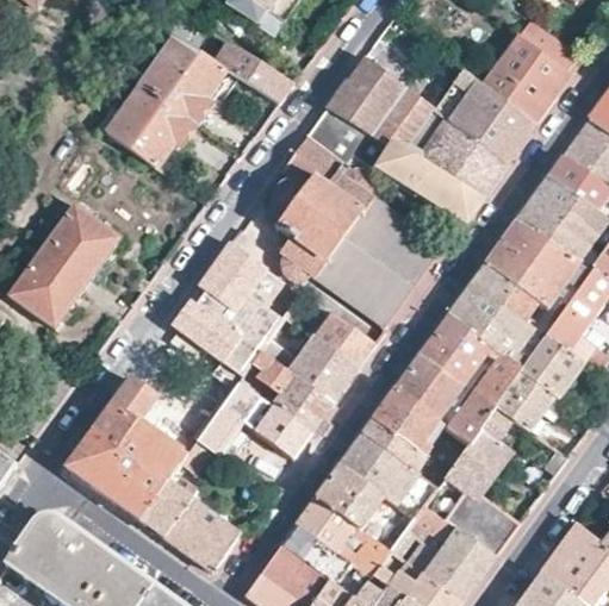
[(179,10),(168,27),(175,32),(198,49),(211,30),(207,27),(209,26),(200,20),(206,13),(190,0),(175,0),(173,5),(179,10)]
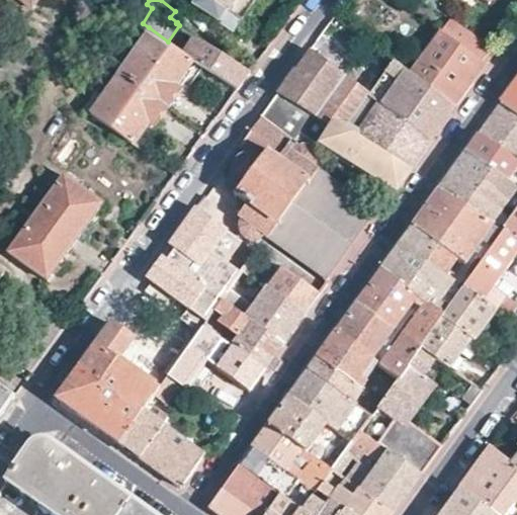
[(193,0),(230,27),(251,0),(193,0)]
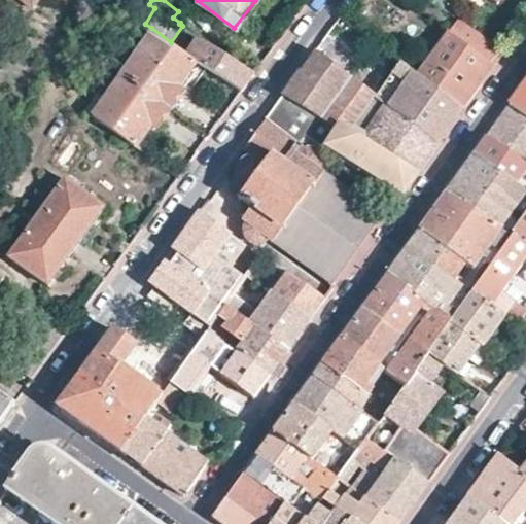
[(418,71),(461,106),(475,90),(503,50),(456,14),(418,63),(419,66),(415,69),(418,71)]
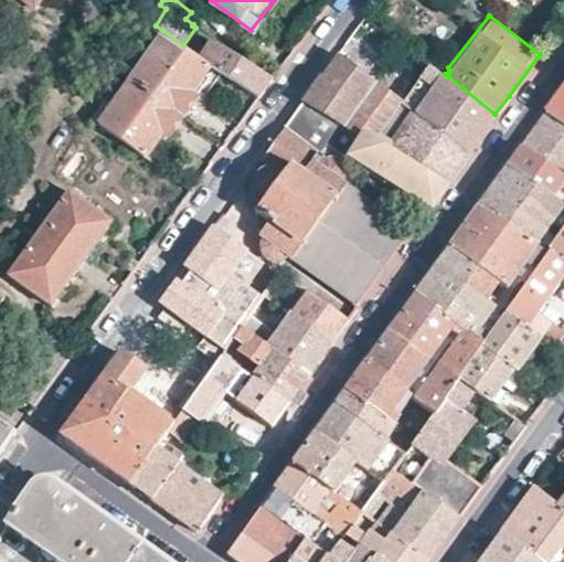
[(195,28),(183,45),(191,50),(203,33),(195,28)]
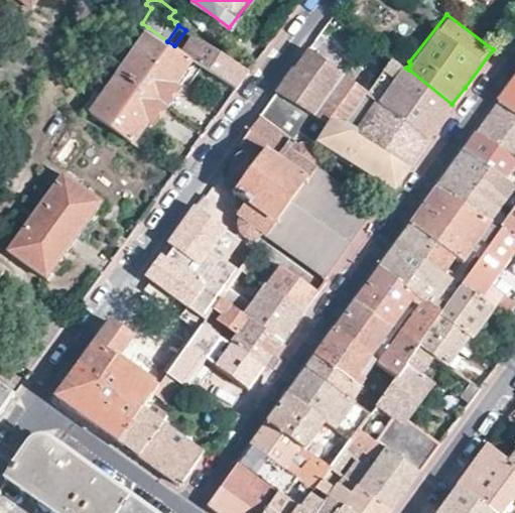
[(148,27),(119,69),(167,104),(179,87),(174,82),(191,57),(181,50),(174,45),(167,41),(148,27)]
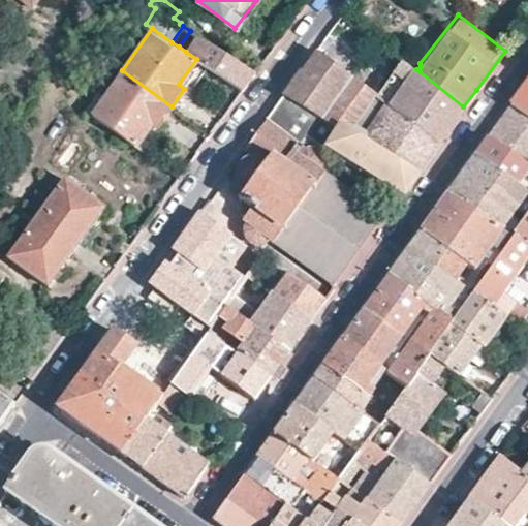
[(197,36),(186,52),(196,59),(241,88),(248,80),(253,71),(236,60),(197,36)]
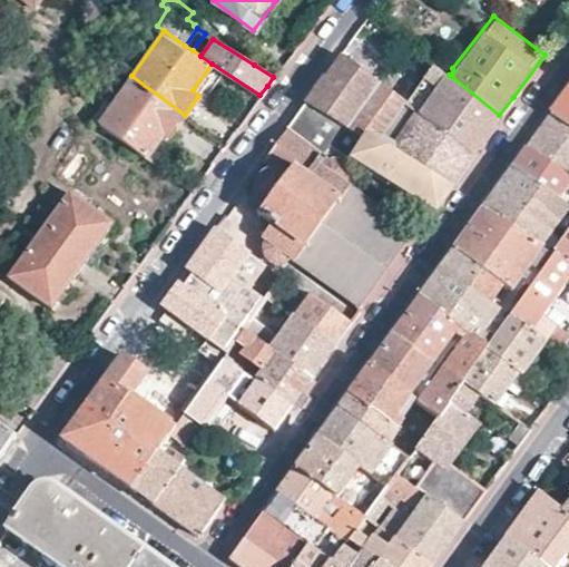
[(408,100),(339,50),(304,98),(332,115),(365,137),(376,143),(408,100)]
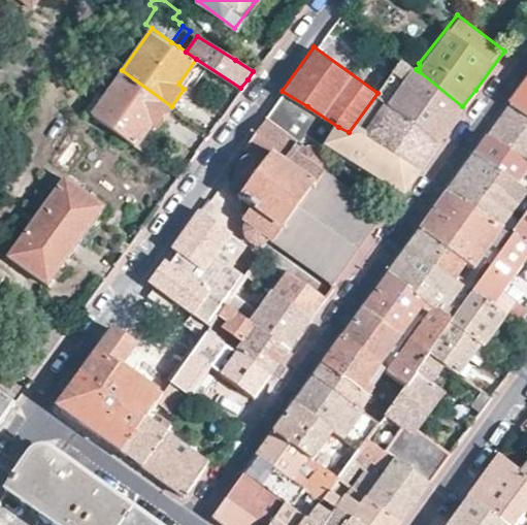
[(377,93),(438,139),(456,116),(462,106),(419,71),(416,69),(402,60),(377,93)]
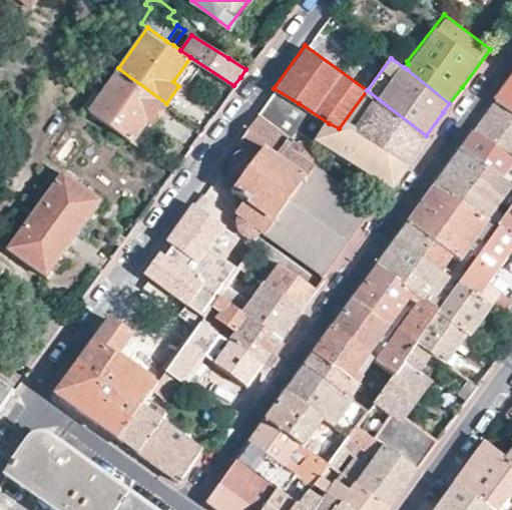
[(118,68),(89,109),(130,139),(149,114),(155,118),(166,103),(118,68)]
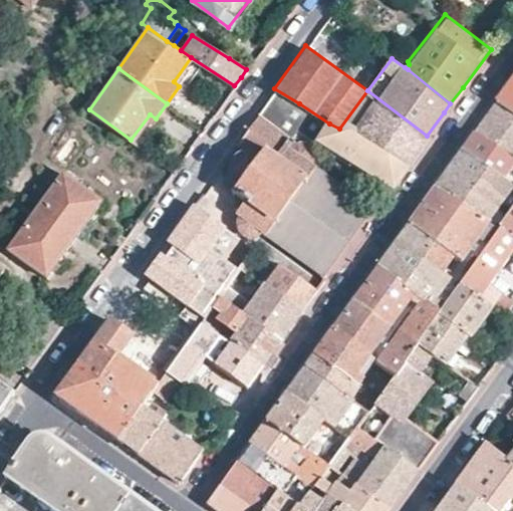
[(512,73),(507,83),(496,98),(512,109),(512,73)]
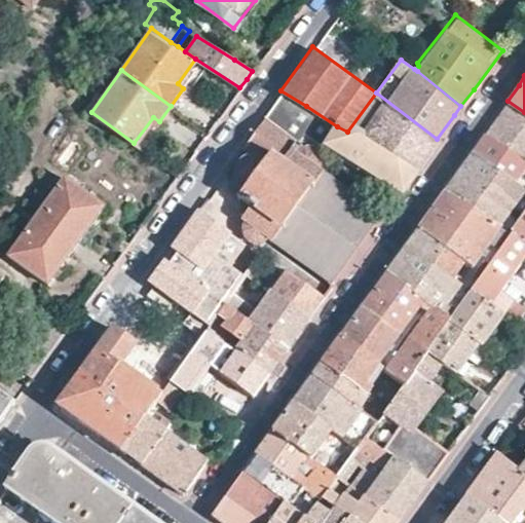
[(306,106),(280,90),(261,117),(285,136),(306,106)]
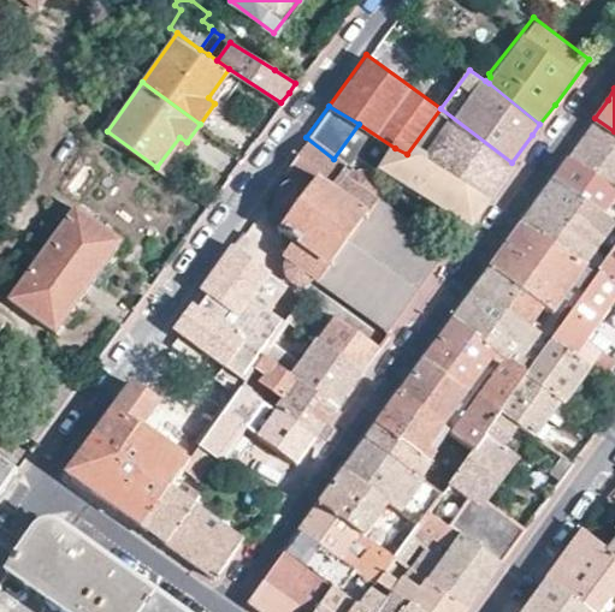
[(407,154),(485,201),(494,190),(512,162),(441,108),(407,154)]
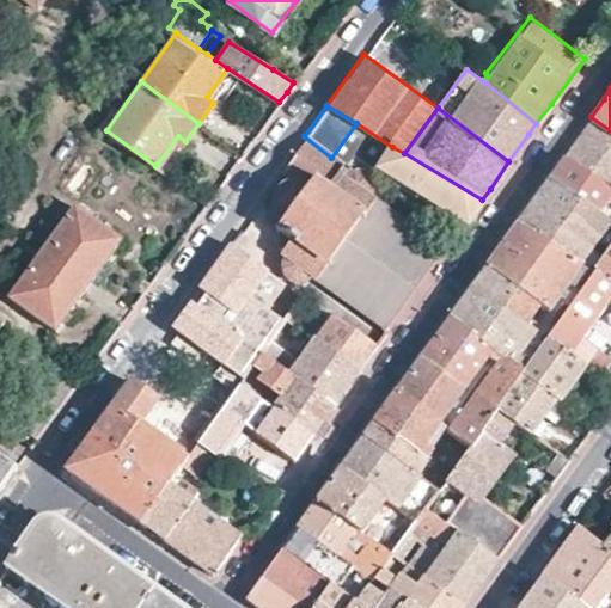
[(579,135),(566,153),(610,186),(610,130),(591,117),(579,135)]
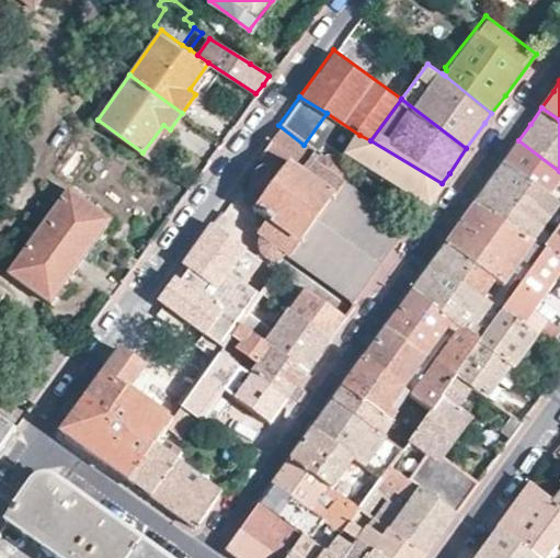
[(300,242),(362,286),(381,258),(396,237),(401,231),(409,231),(409,228),(336,181),(336,177),(339,174),(340,171),(340,167),(338,161),(333,159),(329,158),(324,158),(320,159),(316,162),(310,159),(313,152),(304,145),(278,125),(259,154),(271,162),(266,163),(263,163),(261,163),(259,164),(256,166),(254,168),(252,170),(251,173),(251,178),(251,182),(251,185),(252,189),(254,192),(256,195),(259,196),(252,206),(266,217),(256,230),(262,236),(262,237),(262,239),(261,242),(262,245),(262,248),(264,251),(266,253),(269,254),(273,255),(275,255),(277,254),(284,250),(289,255),(300,242)]
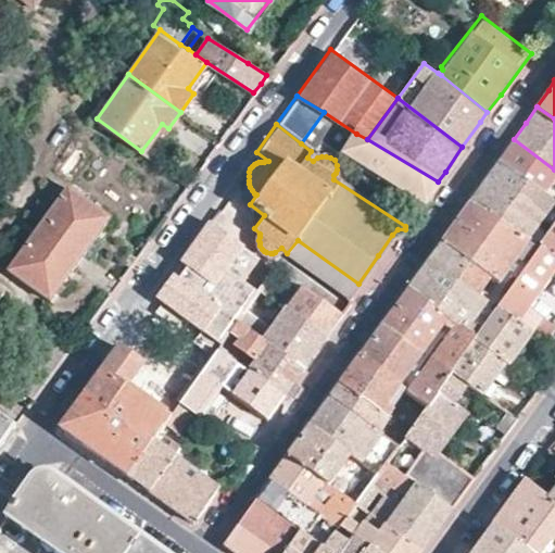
[(345,151),(424,201),(438,181),(367,139),(356,134),(345,151)]
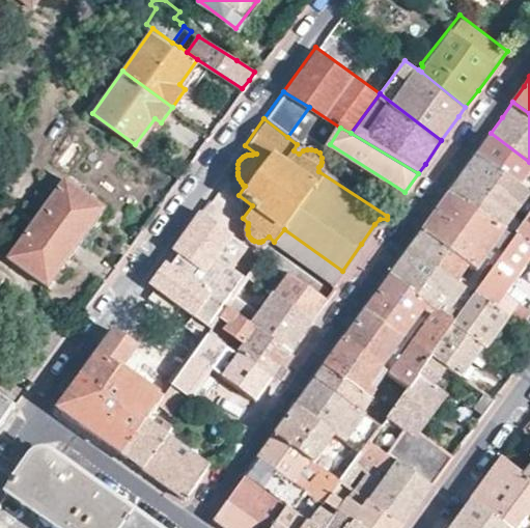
[(483,142),(476,153),(520,185),(529,171),(529,162),(491,133),(483,142)]
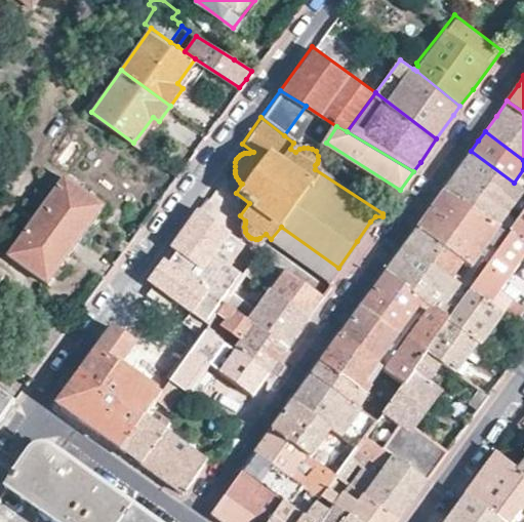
[(456,170),(443,188),(510,231),(517,223),(504,213),(511,204),(523,212),(523,210),(523,190),(514,183),(471,151),(456,170)]
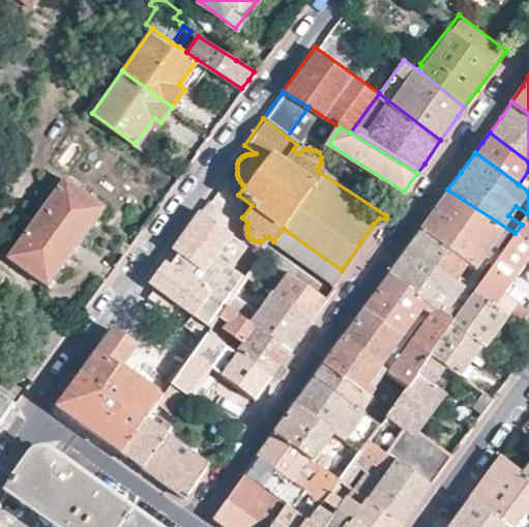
[(65,175),(8,255),(48,283),(106,204),(65,175)]
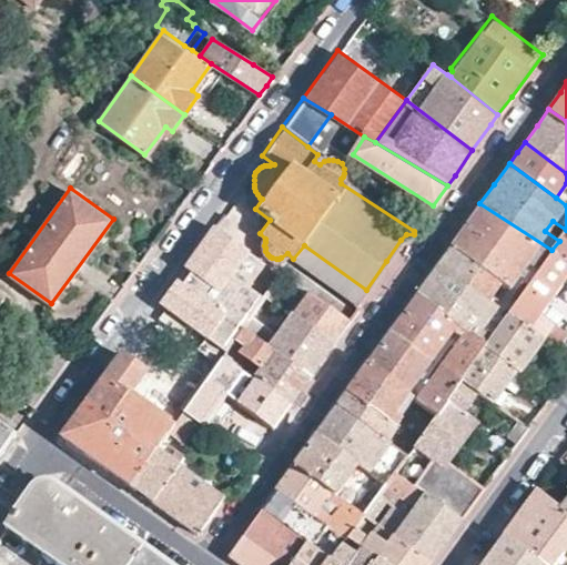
[(448,248),(417,291),(486,341),(508,311),(552,250),(479,203),(448,248)]
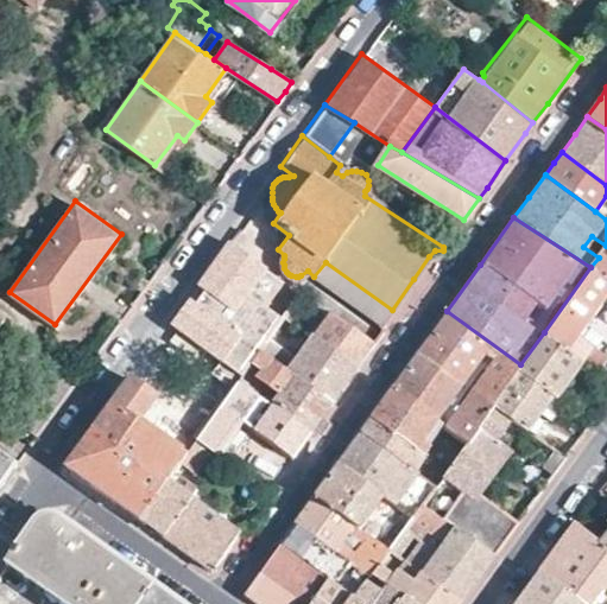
[(291,304),(299,291),(226,240),(190,291),(263,343),(282,316),(291,304)]
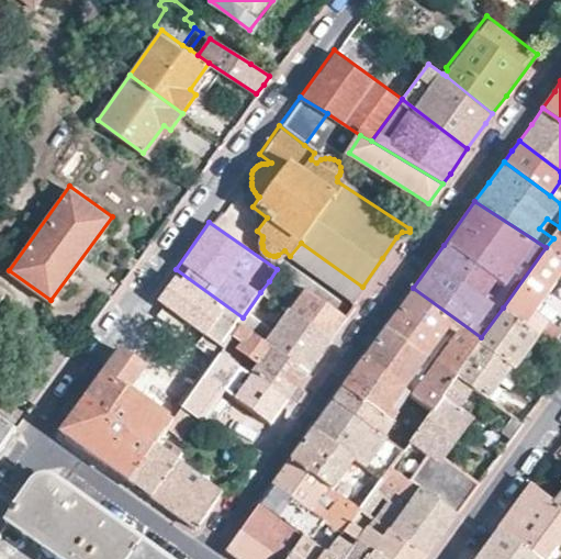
[(560,256),(560,225),(560,227),(553,238),(546,247),(560,256)]
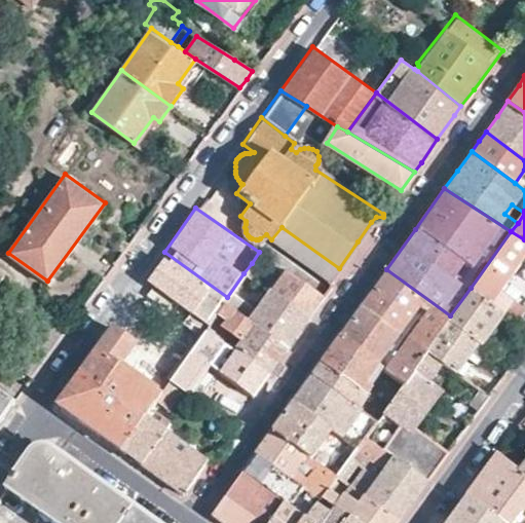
[(524,239),(511,231),(471,288),(501,311),(516,321),(522,313),(510,304),(514,299),(499,288),(524,251),(524,239)]
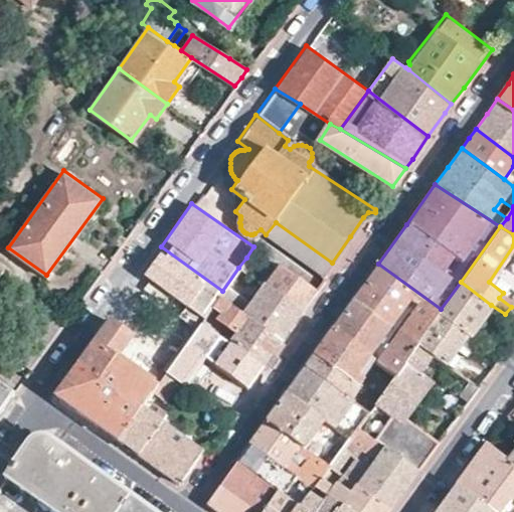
[(246,258),(238,268),(247,274),(261,284),(301,312),(309,302),(316,291),(278,265),(271,276),(246,258)]
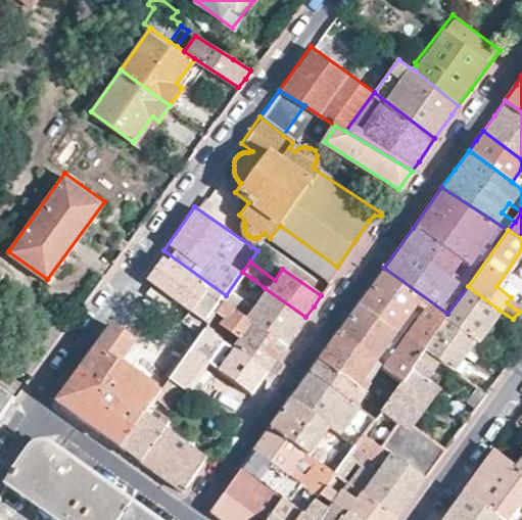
[(361,299),(338,331),(374,358),(401,377),(424,346),(445,317),(447,314),(384,268),(361,299)]
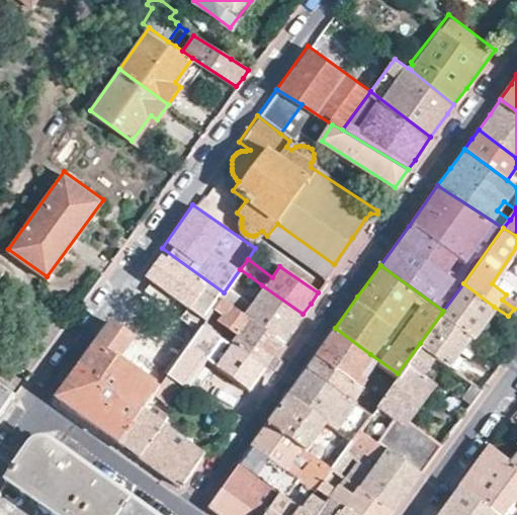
[(224,292),(220,297),(282,343),(293,328),(303,314),(262,285),(247,308),(234,298),(249,275),(240,269),(224,292)]
